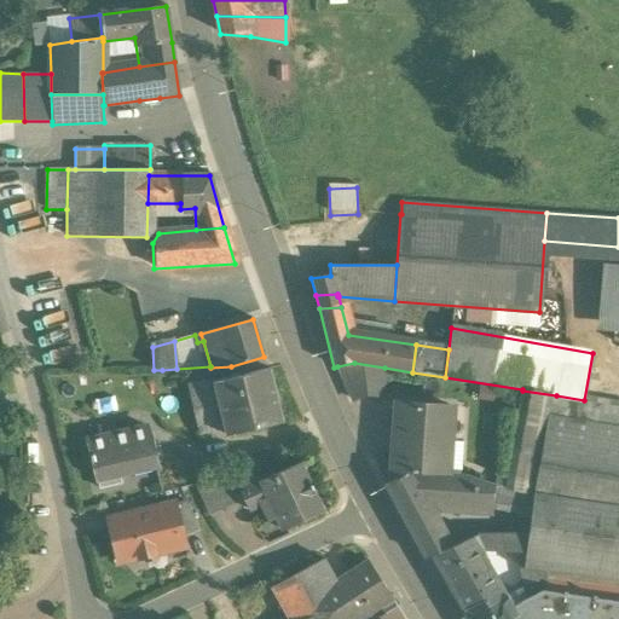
[(354,363),(337,366),(351,399),(365,393),(381,395),(385,368),(354,363)]
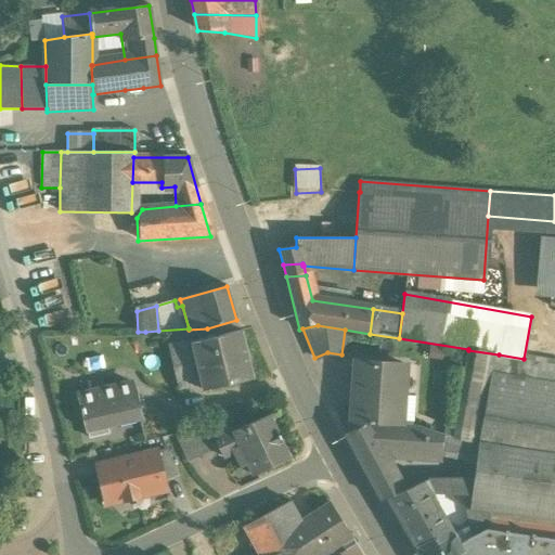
[(242,331),(207,339),(207,338),(191,343),(201,383),(203,390),(253,378),(242,331)]
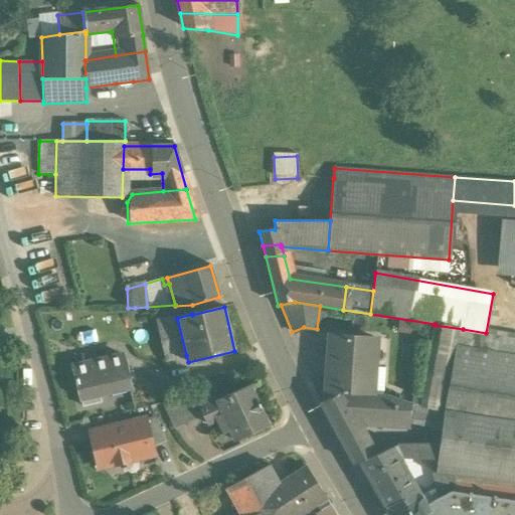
[(177,318),(156,323),(160,337),(171,335),(177,357),(186,355),(177,318)]
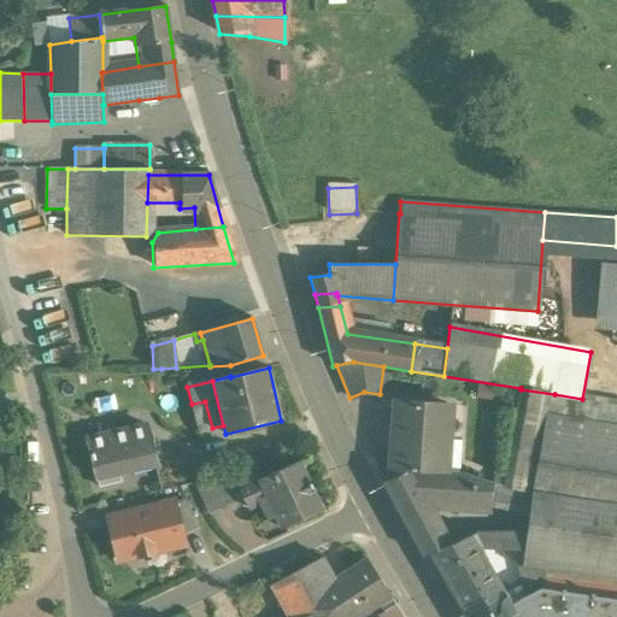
[(582,399),(554,394),(521,389),(521,391),(518,403),(546,407),(546,415),(556,416),(558,401),(581,405),(582,399)]
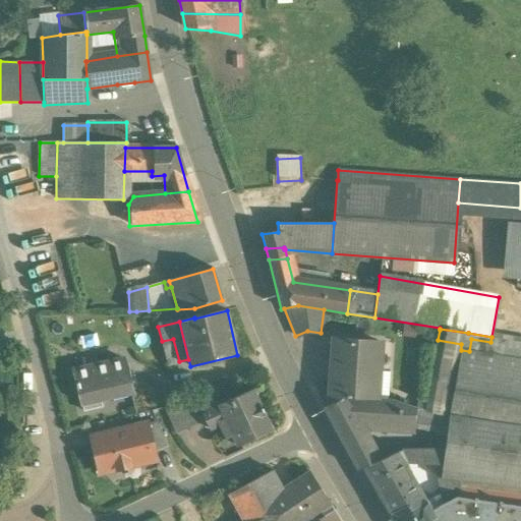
[(173,339),(162,341),(167,364),(179,361),(173,339)]
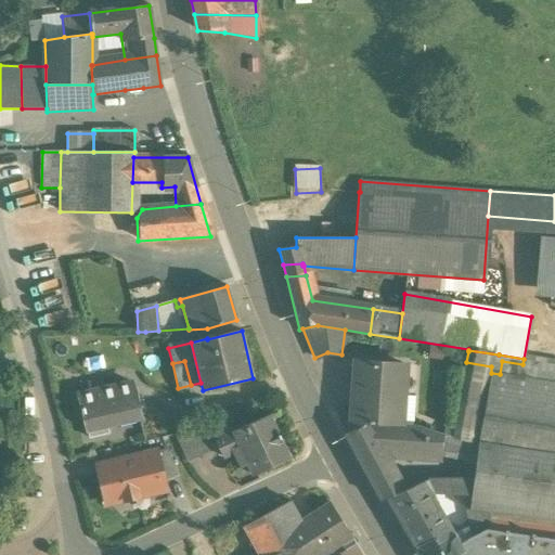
[(404,365),(355,361),(350,422),(366,424),(399,426),(404,365)]
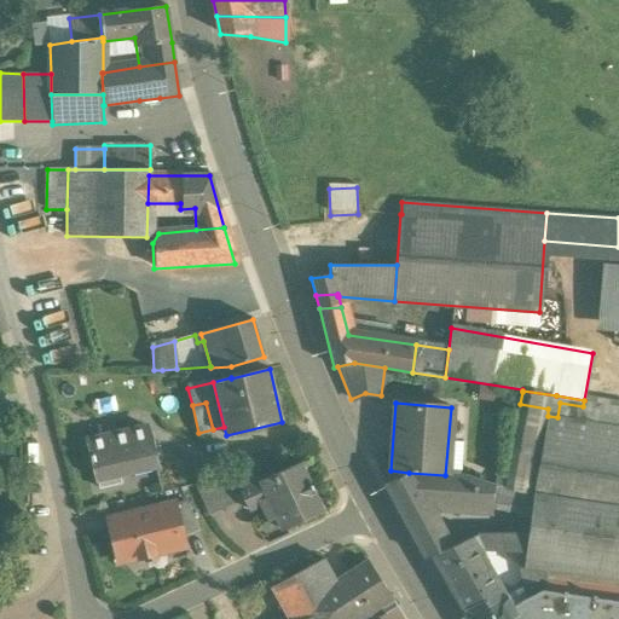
[(618,411),(583,406),(560,403),(557,417),(618,427),(618,411)]
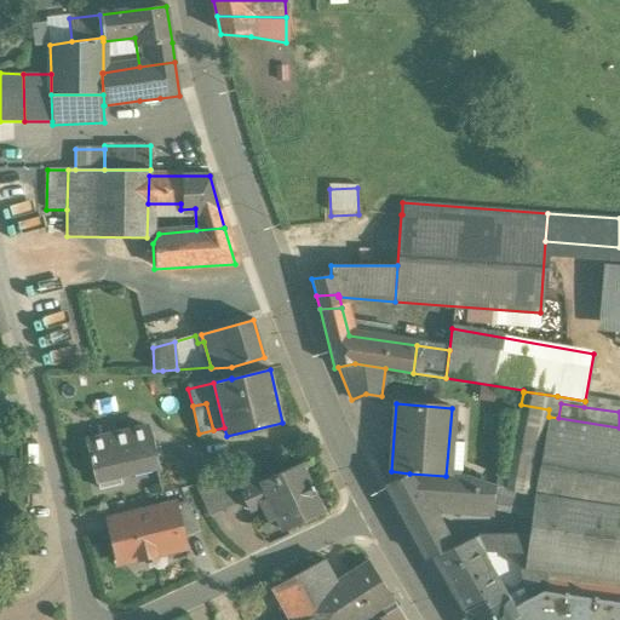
[(549,409),(521,405),(505,489),(534,494),(549,417),(549,409)]
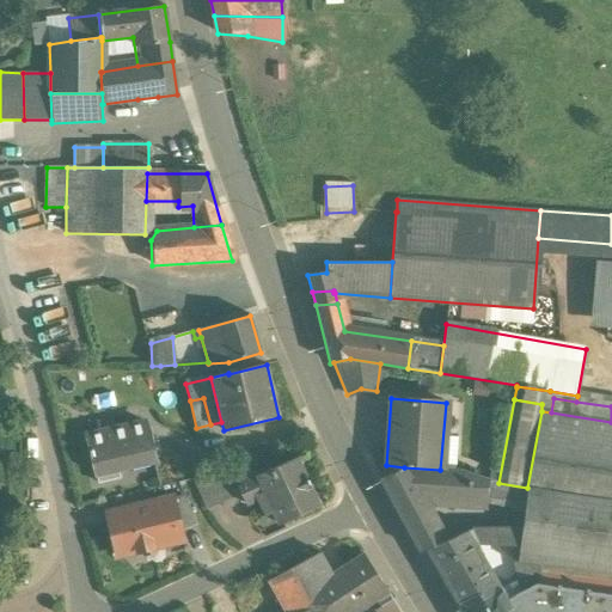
[(611,422),(551,412),(542,411),(527,488),(611,501),(611,422)]
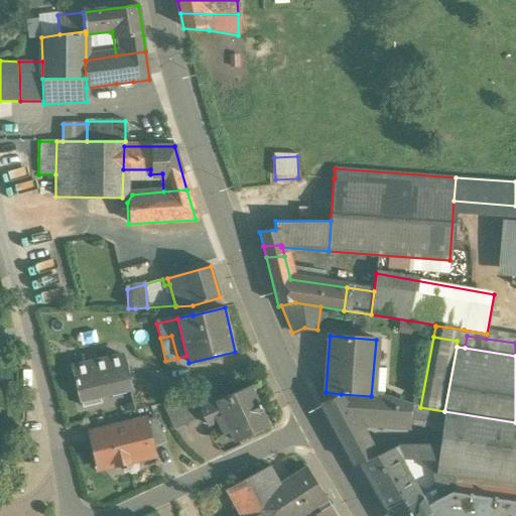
[(122,356),(74,367),(76,376),(75,377),(77,384),(81,399),(99,395),(128,389),(129,390),(130,389),(122,356)]
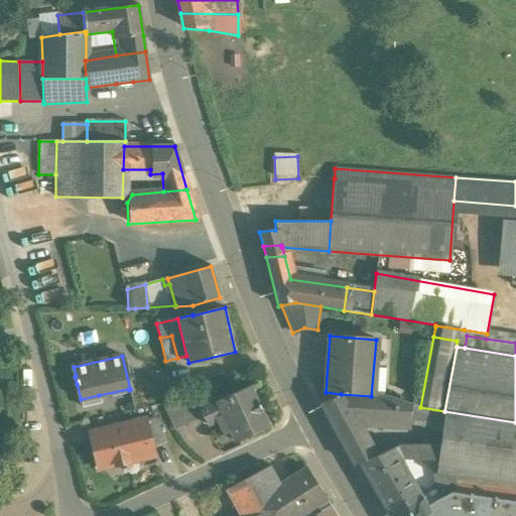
[(249,387),(201,410),(207,424),(217,420),(223,433),(229,430),(234,442),(267,426),(249,387)]
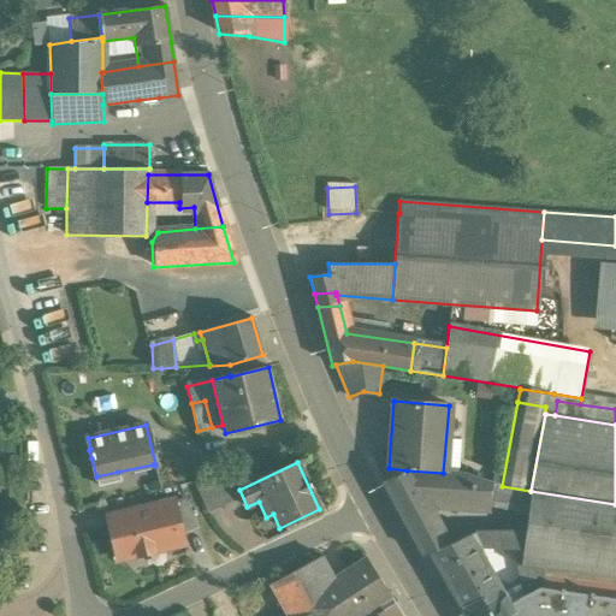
[(443,473),(407,471),(407,472),(425,503),(490,507),(491,485),(489,485),(489,484),(463,478),(463,475),(443,473)]
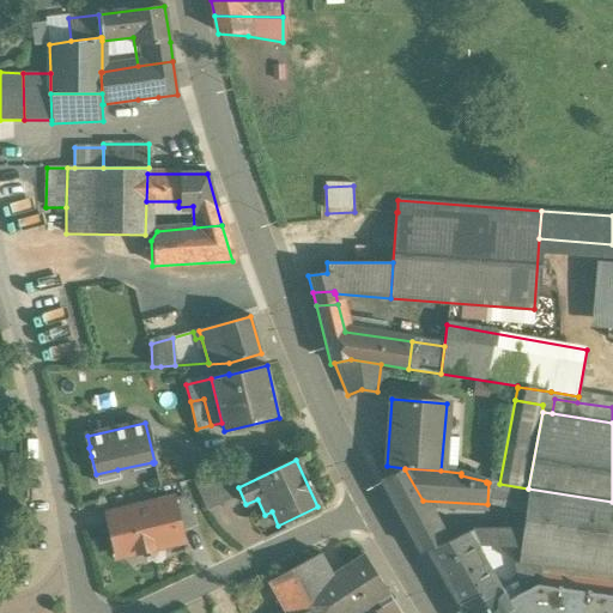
[(117,469),(96,474),(97,483),(120,478),(117,469)]
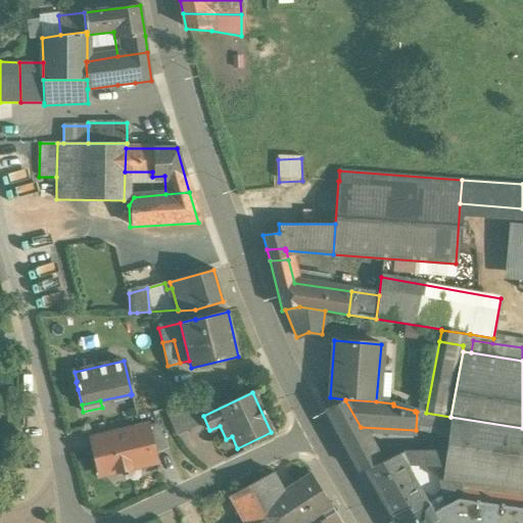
[(361,427),(345,400),(324,410),(359,472),(365,470),(365,469),(380,463),(361,427)]
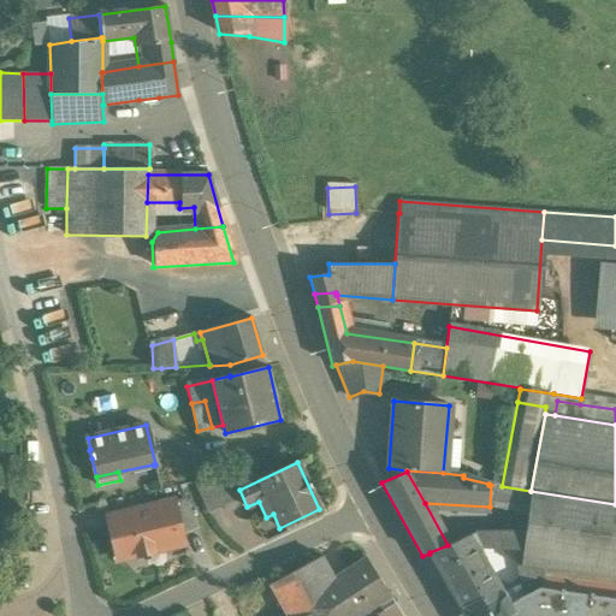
[(225,475),(191,484),(205,515),(236,501),(225,475)]
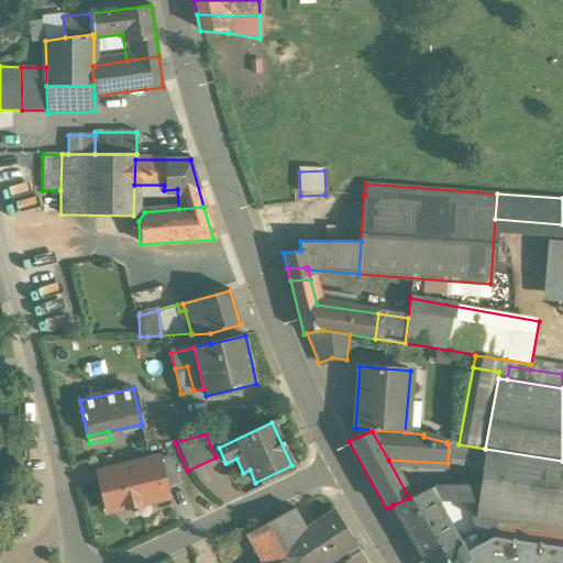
[(562,461),(485,449),(479,488),(476,506),(488,507),(487,515),(496,514),(497,512),(562,522),(562,461)]
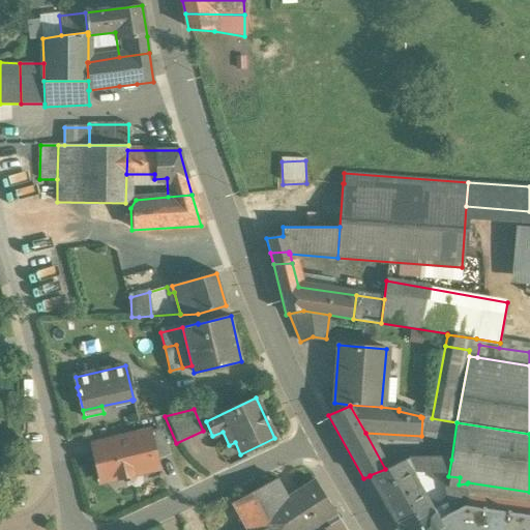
[(159,430),(149,433),(155,461),(170,453),(159,430)]
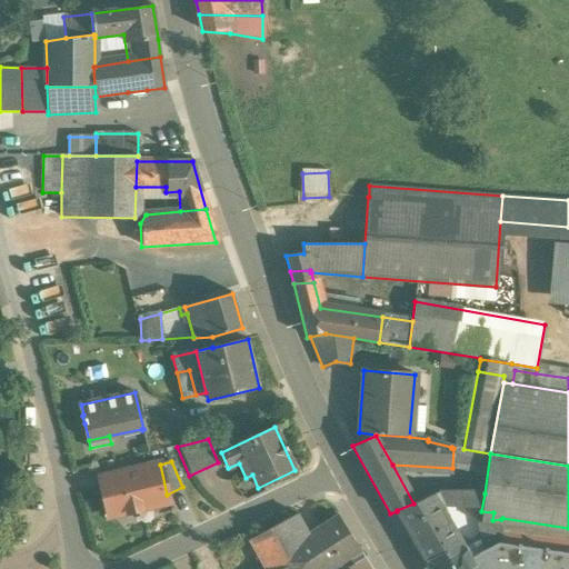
[(160,465),(100,478),(109,517),(169,502),(167,495),(160,465)]
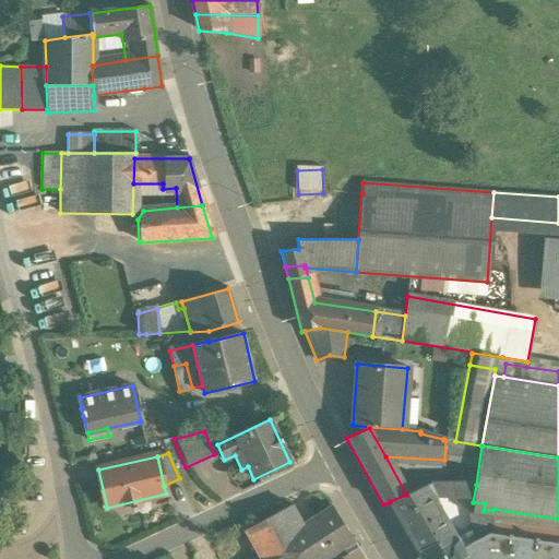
[(476,485),(466,483),(430,484),(437,498),(465,499),(468,513),(484,511),(485,503),(473,502),(476,485)]
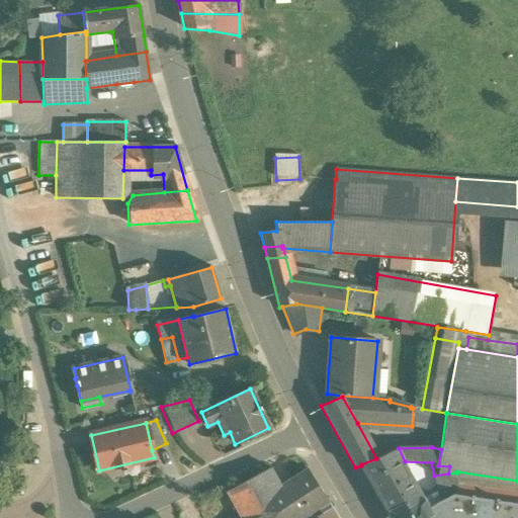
[(376,458),(361,464),(361,465),(382,502),(412,485),(400,464),(405,461),(399,448),(376,458)]
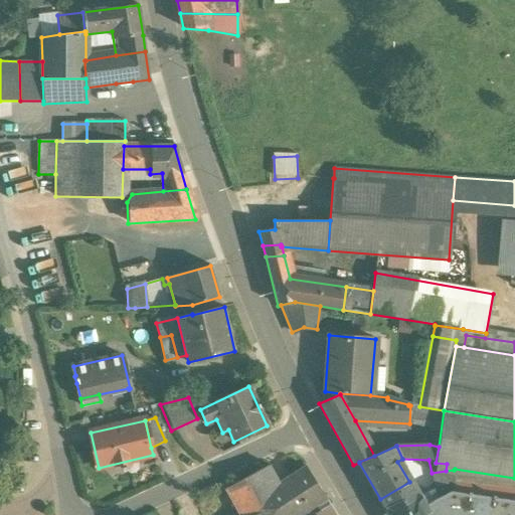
[(307,468),(279,485),(269,466),(258,472),(271,497),(270,498),(272,503),(278,514),(299,514),(306,510),(326,497),(307,468)]
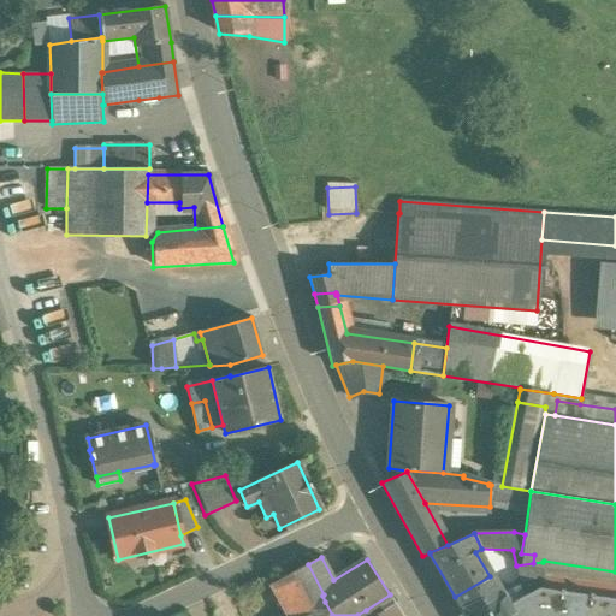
[(533,563),(516,566),(519,581),(542,576),(542,575),(543,562),(533,563)]
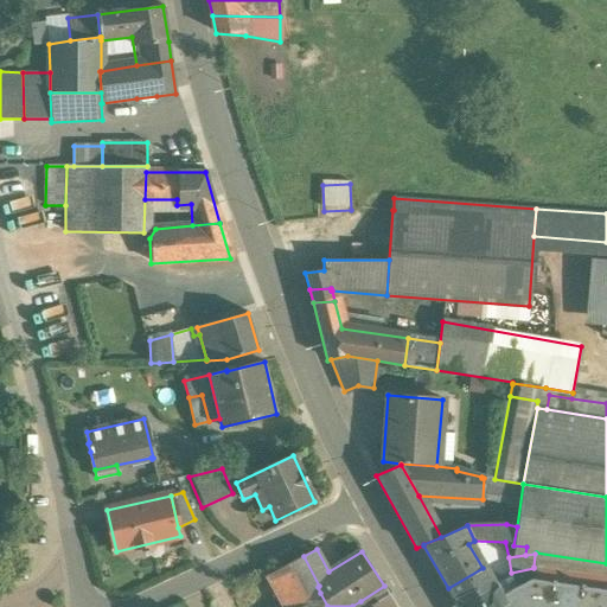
[(319,586),(304,556),(267,576),(283,606),(327,606),(320,593),(318,587),(319,586)]
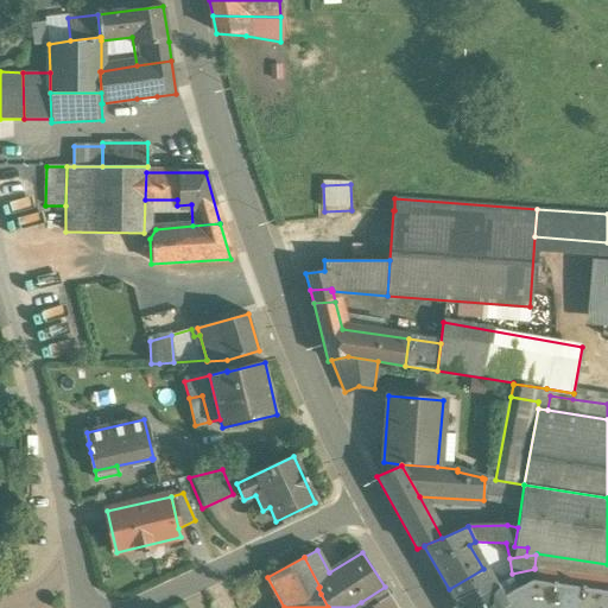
[(483,569),(449,589),(458,607),(506,607),(502,599),(485,569),(483,569)]
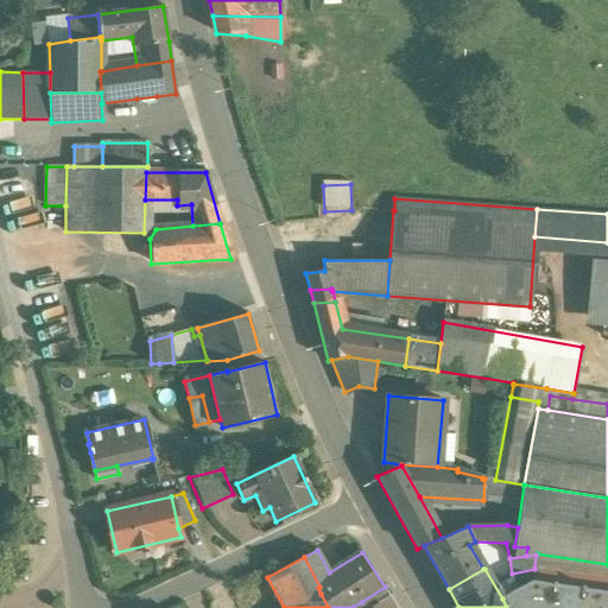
[(607,607),(607,591),(531,582),(502,599),(506,607),(607,607)]
